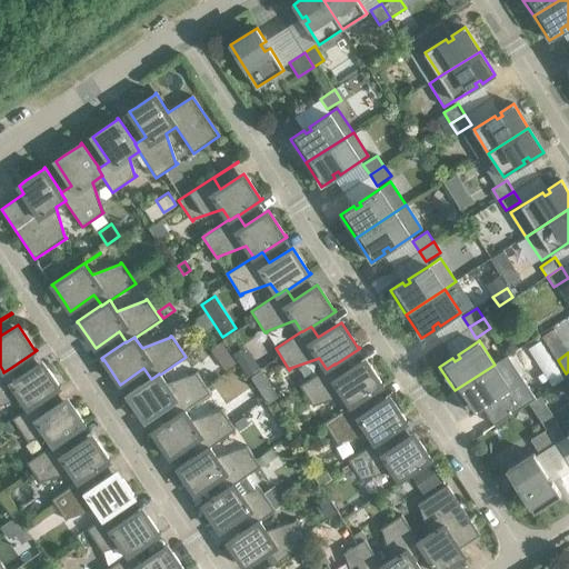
[(220,361),(226,370),(235,363),(229,355),(220,361)]
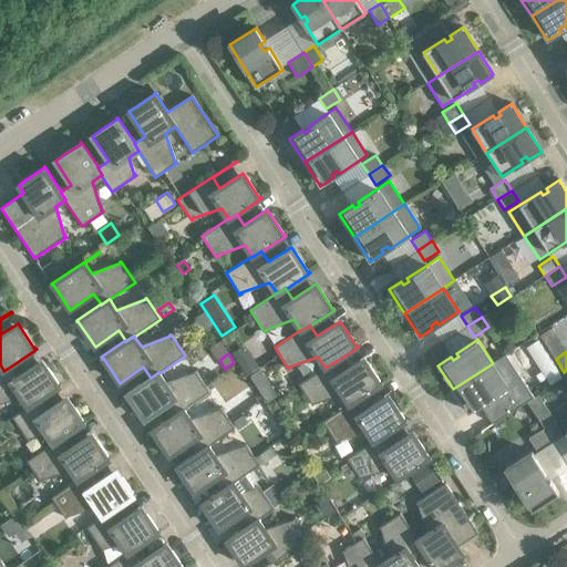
[(240,363),(247,375),(260,367),(253,354),(240,363)]
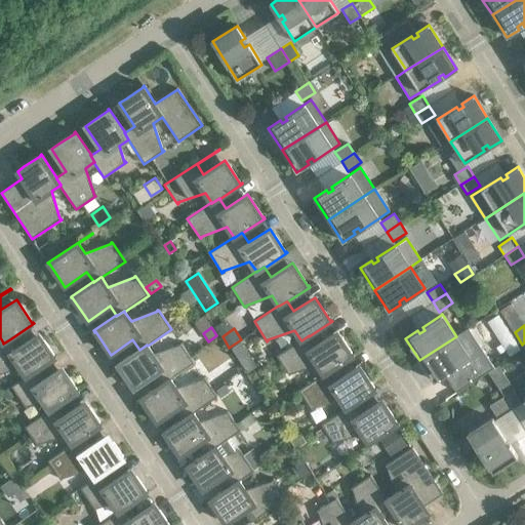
[(353,355),(337,331),(316,346),(309,336),(309,335),(301,340),(300,339),(277,356),(289,375),(290,374),(317,364),(323,374),(324,374),(331,370),(355,356),(354,354),(353,355)]
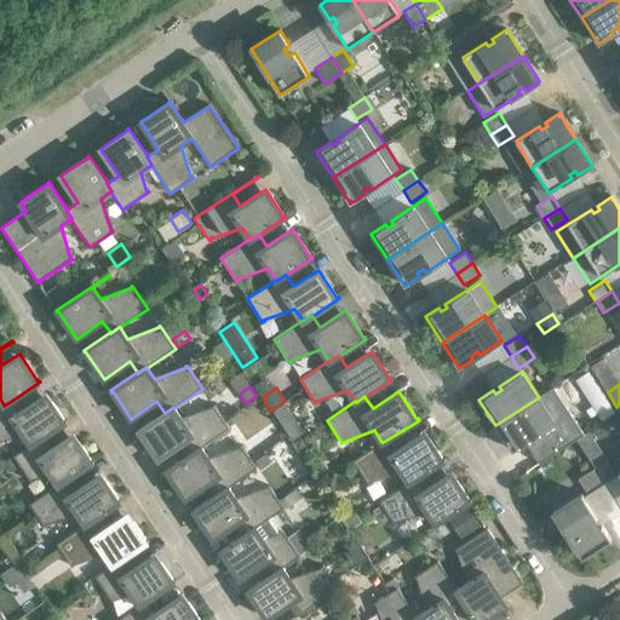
[(65,422),(46,394),(21,411),(13,400),(4,406),(4,405),(0,406),(0,441),(23,434),(30,445),(32,446),(40,440),(67,422),(67,420),(65,422)]
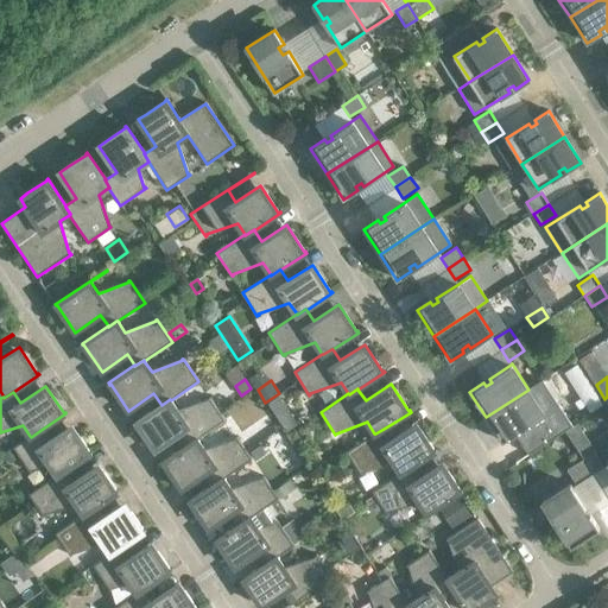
[(545,415),(529,390),(486,417),(502,442),(517,434),(514,430),(520,425),(523,429),(545,415)]
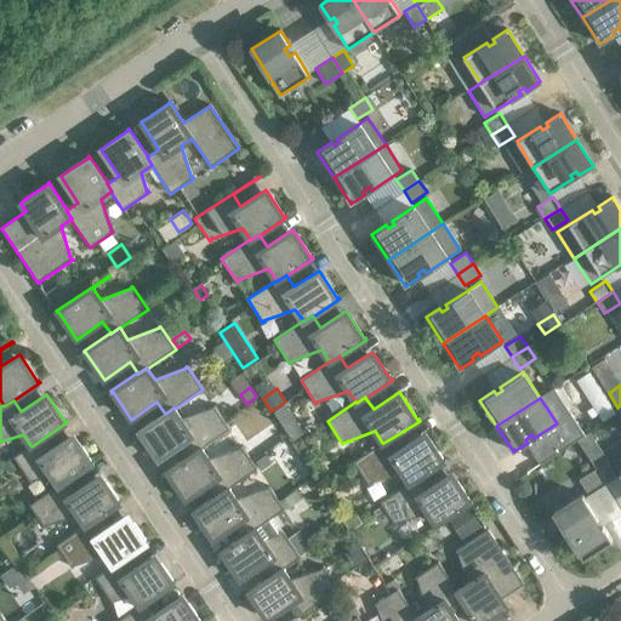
[(286,404),(274,411),(294,440),(305,432),(286,404)]
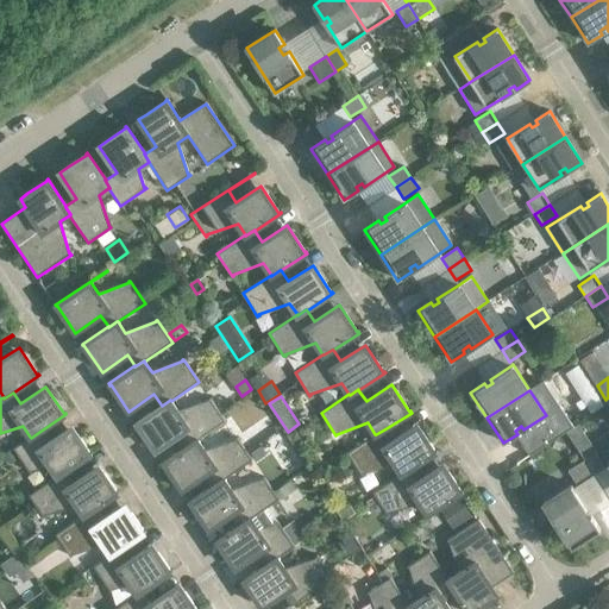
[(179,412),(171,401),(170,400),(162,406),(135,424),(136,425),(137,424),(156,451),(181,433),(188,445),(198,439),(198,440),(226,421),(211,399),(209,400),(179,412)]
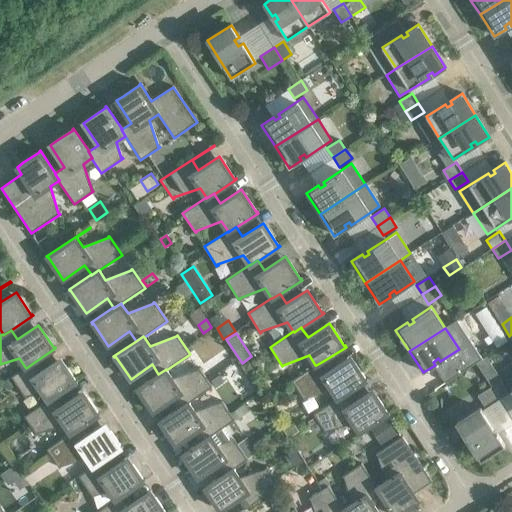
[(366,380),(351,356),(329,370),(323,361),(316,365),(315,365),(292,380),(304,400),(305,399),(305,398),(331,389),(337,398),(338,399),(345,394),(345,395),(368,380),(367,379),(366,380)]
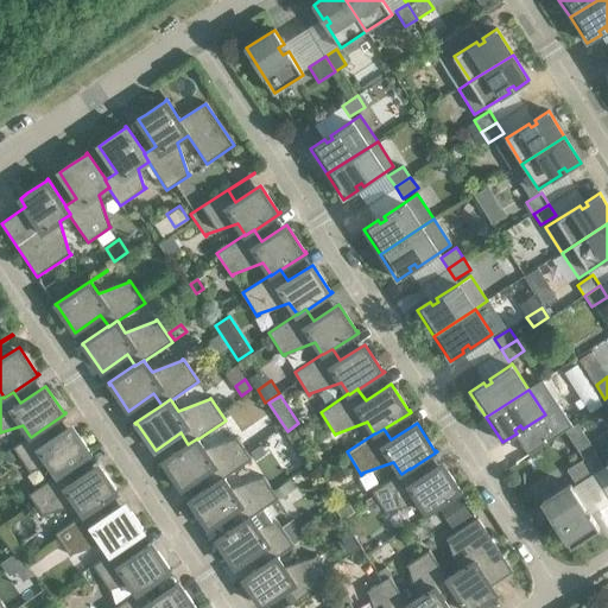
[(90,453),(73,425),(48,442),(39,431),(31,437),(30,436),(13,448),(31,473),(32,472),(31,472),(49,464),(57,475),(57,476),(65,470),(67,470),(93,453),(92,451),(90,453)]
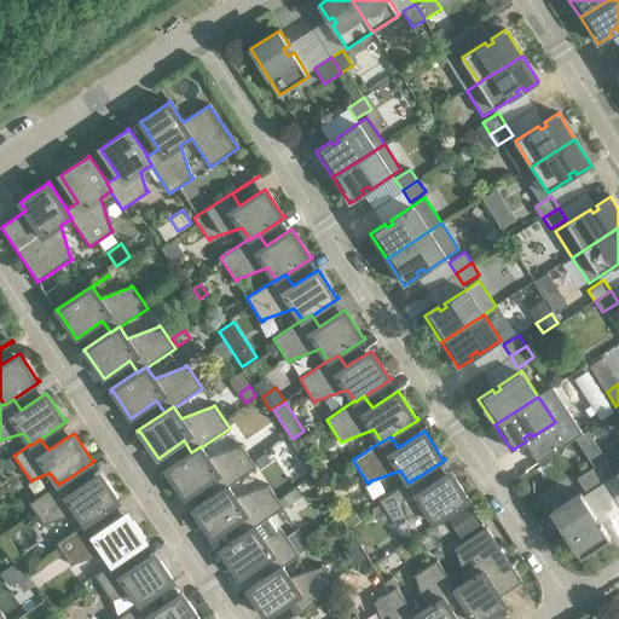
[(209,458),(201,447),(201,446),(191,452),(165,470),(166,472),(167,470),(185,498),(210,481),(218,492),(219,492),(227,486),(229,487),(256,468),(241,445),(239,446),(241,446),(209,458)]
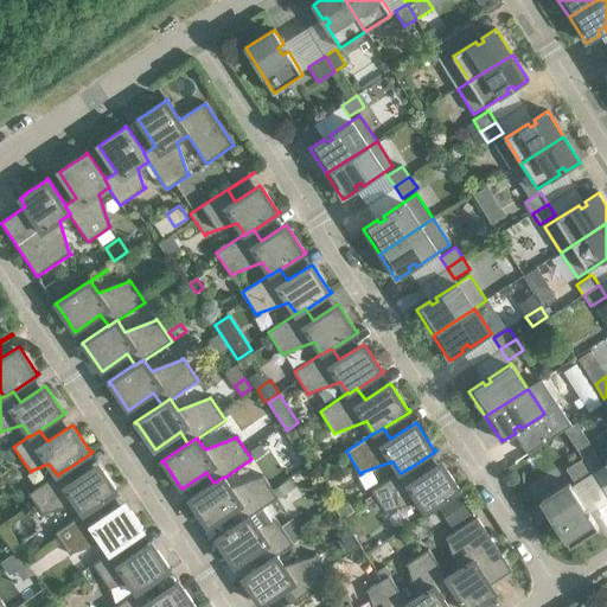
[(260,443),(250,451),(256,459),(266,452),(260,443)]
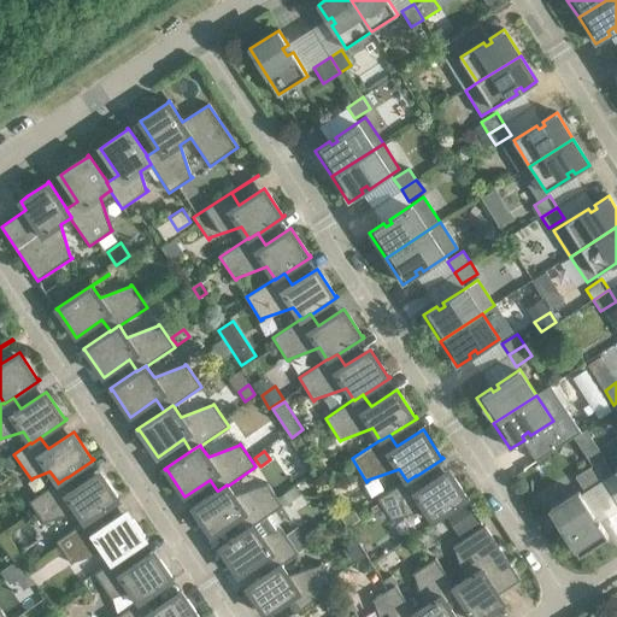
[(604,458),(592,465),(603,481),(613,474),(604,458)]
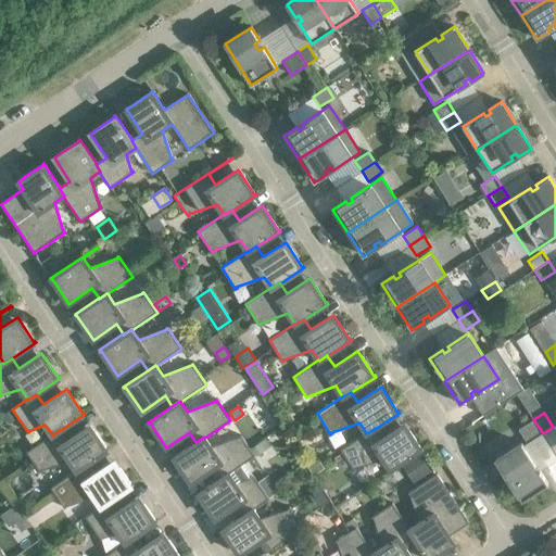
[(543,433),(533,419),(518,429),(528,443),(543,433)]
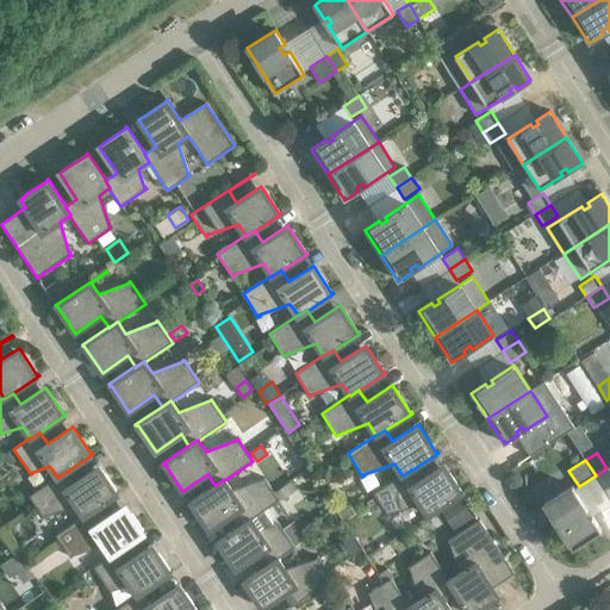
[(462,492),(444,465),(418,481),(411,471),(411,470),(403,475),(402,474),(373,493),(388,516),(390,515),(421,503),(429,516),(465,492),(464,491),(462,492)]
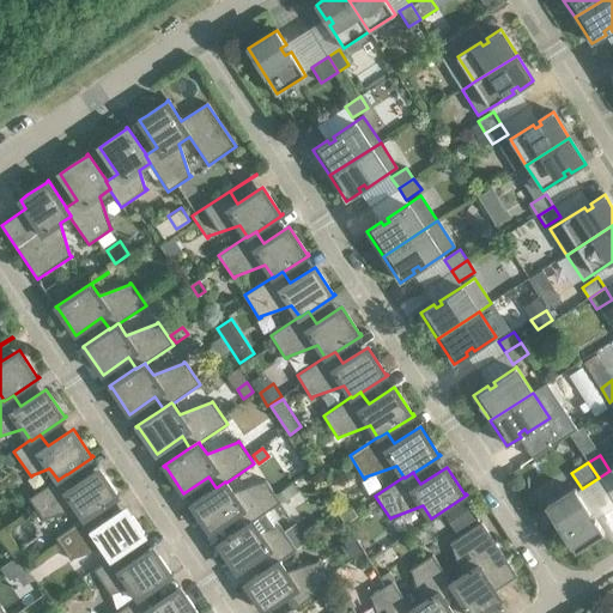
[(119,496),(99,468),(74,485),(67,474),(66,474),(58,480),(58,479),(29,498),(44,520),(46,520),(44,519),(77,508),(84,519),(85,520),(93,514),(120,496),(120,495),(119,496)]
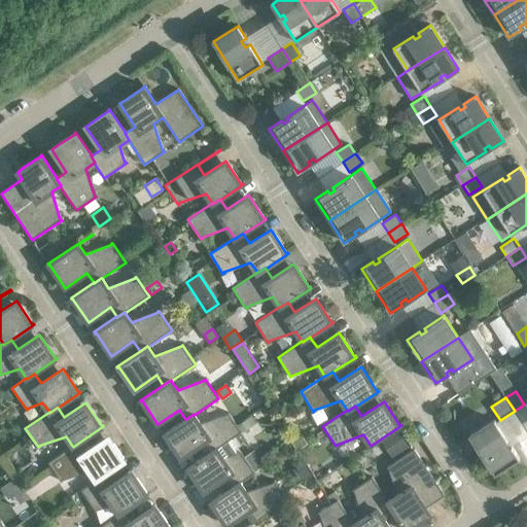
[(201,424),(195,415),(194,414),(186,419),(185,419),(163,434),(164,435),(165,434),(181,458),(203,444),(209,453),(217,448),(217,449),(242,432),(237,425),(229,413),(227,414),(201,424)]
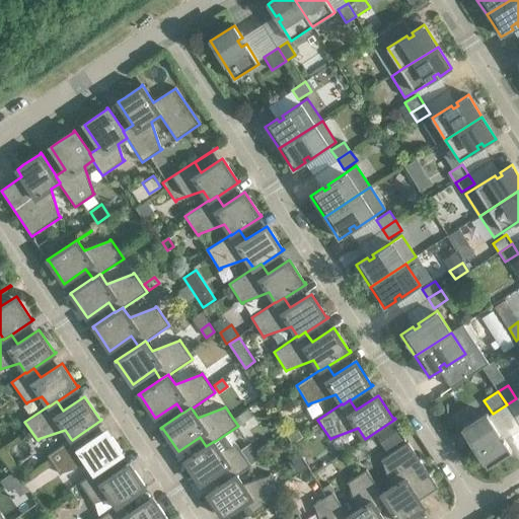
[(243,412),(233,419),(238,426),(248,419),(243,412)]
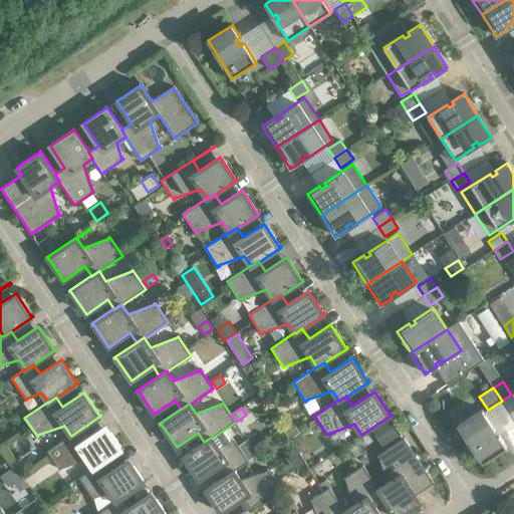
[(507,448),(499,436),(495,439),(491,433),(495,430),(483,410),(459,425),(469,442),(472,443),(472,445),(472,446),(472,447),(483,463),(507,448)]
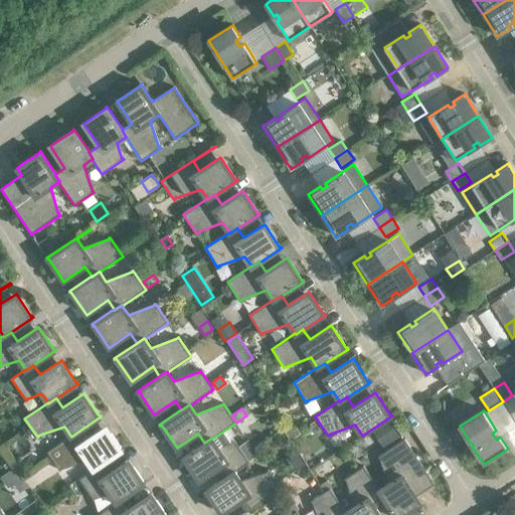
[(373,430),(384,447),(400,436),(389,418),(373,430)]
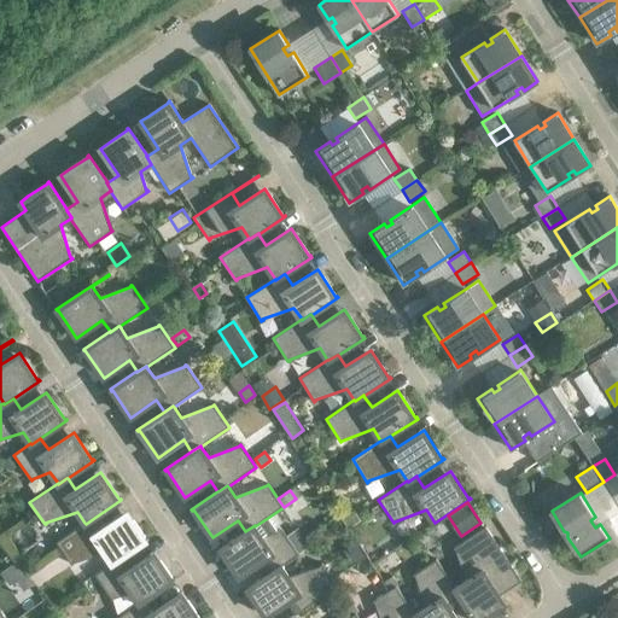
[(343,518),(349,528),(362,519),(355,509),(343,518)]
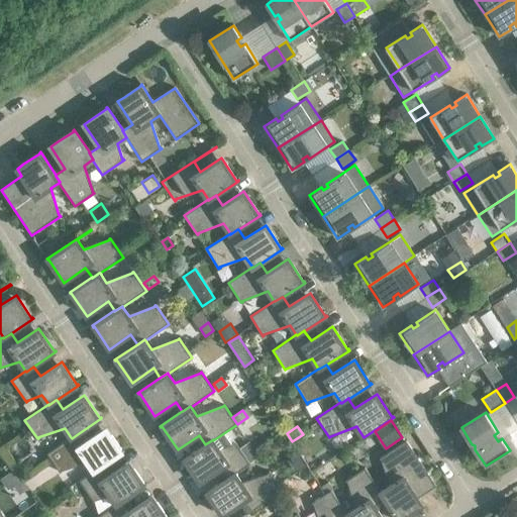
[(122,451),(107,428),(86,443),(79,433),(72,438),(71,437),(47,453),(61,473),(62,472),(61,472),(87,461),(94,471),(94,472),(101,467),(102,468),(124,452),(123,450),(122,451)]
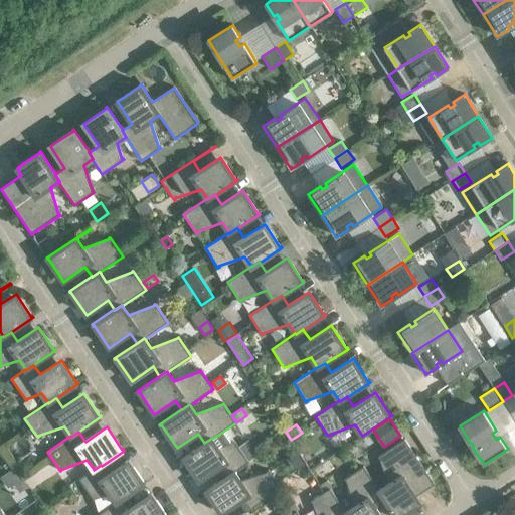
[(204,443),(182,458),(183,459),(184,458),(199,481),(220,467),(226,476),(227,477),(234,472),(235,472),(249,462),(234,441),(233,442),(234,443),(218,448),(212,439),(212,438),(204,443)]
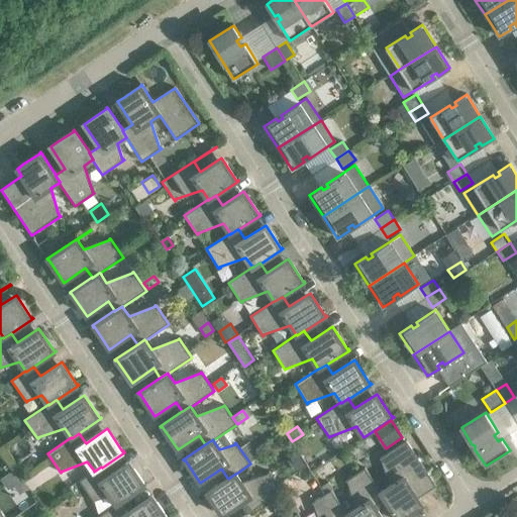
[(390,486),(381,492),(385,499),(384,499),(396,516),(405,516),(416,510),(411,503),(436,486),(406,440),(380,458),(381,459),(381,458),(390,486)]
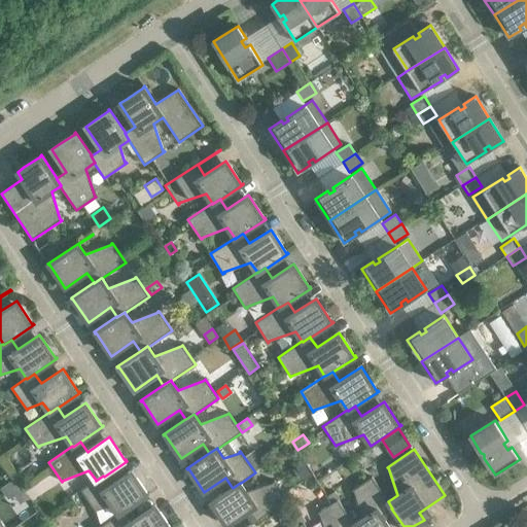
[(292,469),(300,481),(311,473),(304,462),(292,469)]
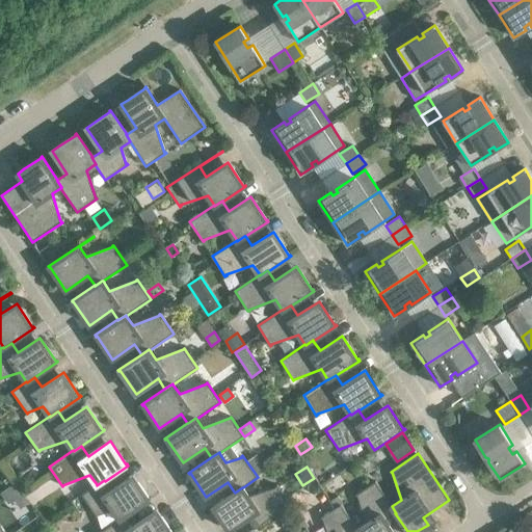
[(150,499),(133,475),(111,490),(105,481),(104,480),(97,485),(97,484),(81,495),(97,516),(98,516),(97,515),(113,509),(120,520),(121,520),(128,514),(128,515),(151,500),(151,499),(150,499)]
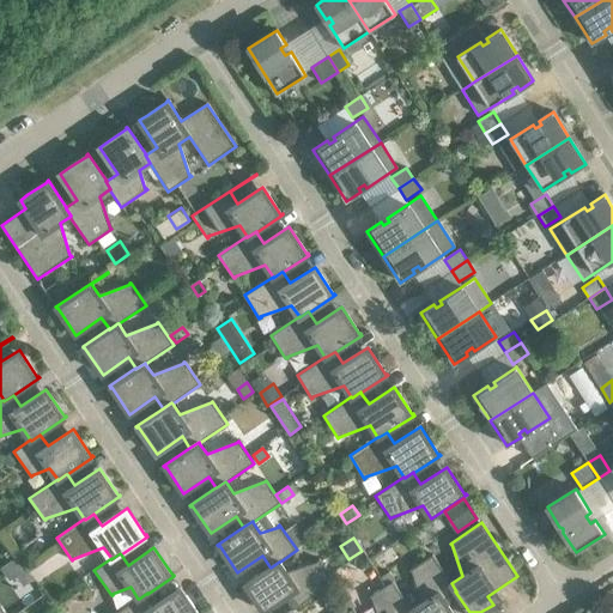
[(423,602),(412,610),(411,610),(413,612),(453,612),(444,599),(455,592),(456,592),(451,583),(434,554),(411,570),(411,571),(412,570),(423,602)]
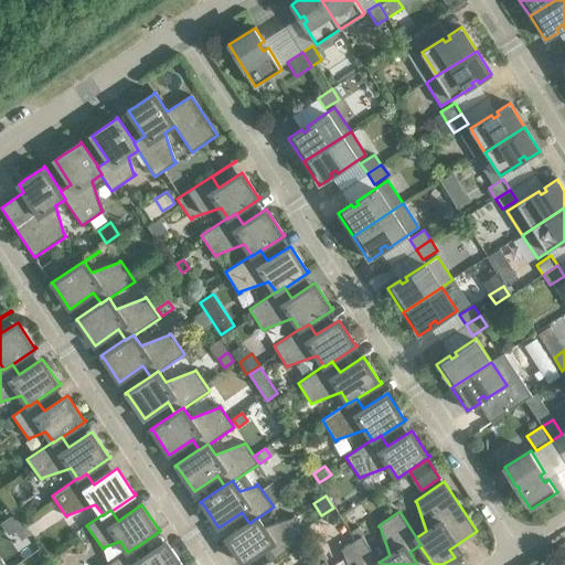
[(13,513),(0,522),(0,523),(8,535),(22,525),(13,513)]
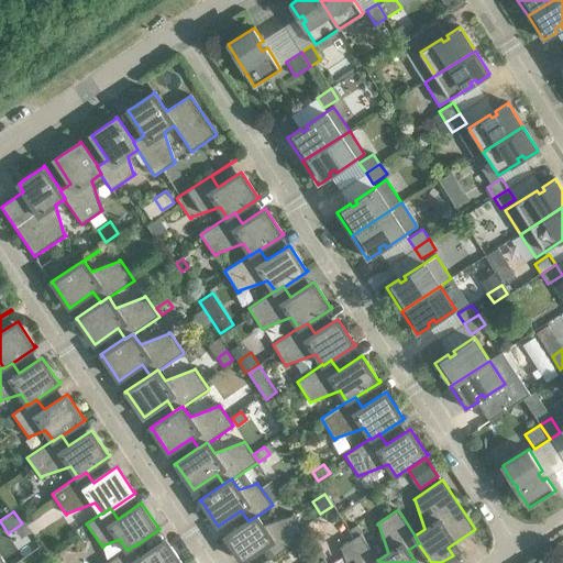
[(264,527),(257,516),(256,516),(249,521),(247,520),(223,537),(224,538),(225,537),(243,562),(266,547),(273,556),(263,562),(265,562),(307,534),(294,514),(293,515),(293,516),(264,527)]
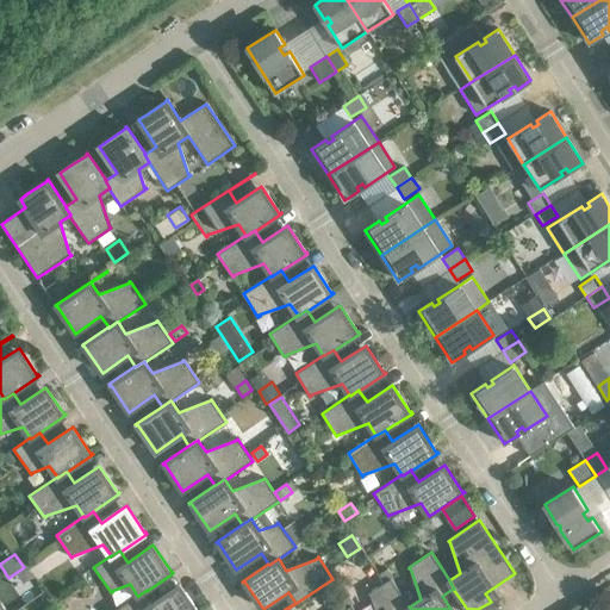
[(375,609),(411,609),(409,607),(410,607),(391,578),(368,593),(369,595),(371,595),(375,609)]
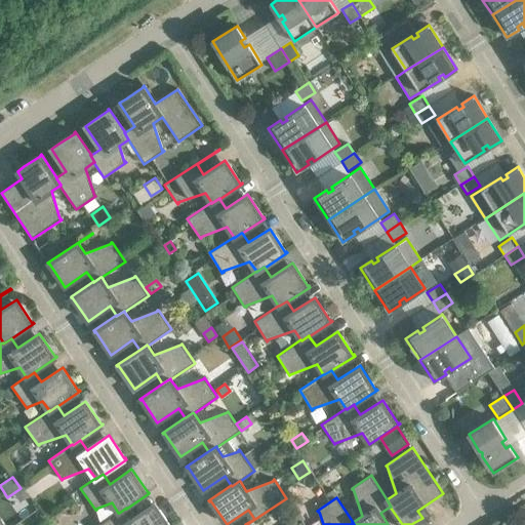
[(169,524),(155,502),(132,518),(126,509),(126,508),(119,513),(118,513),(98,524),(169,524)]
